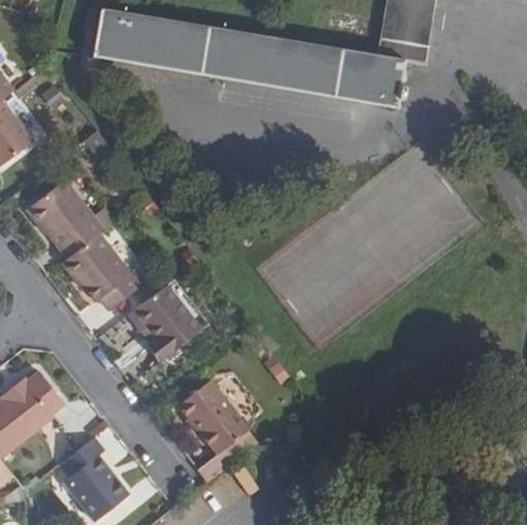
[(92,57),(397,107),(405,60),(426,62),(436,0),(386,0),(376,54),(100,8),(92,57)]
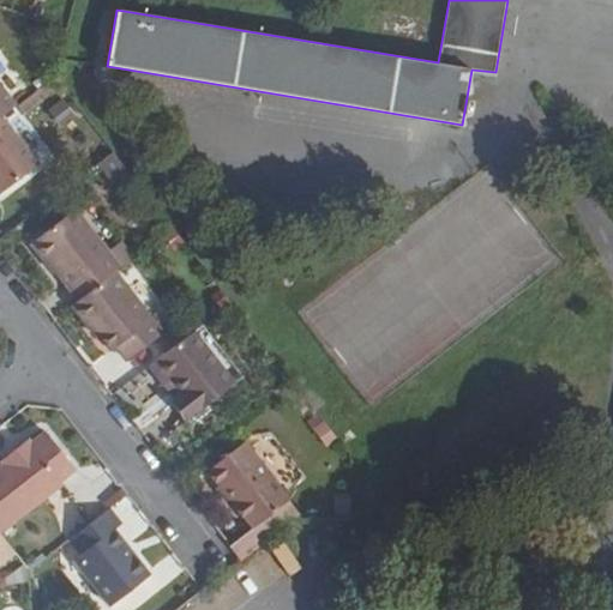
[(0,116),(13,108),(0,91),(0,116)]
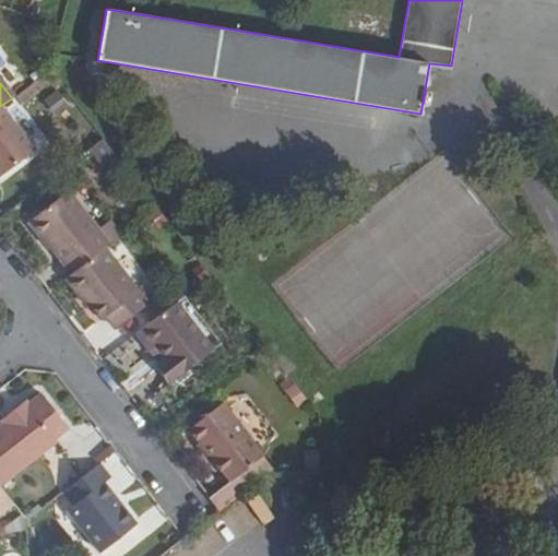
[(43,94),(51,111),(68,103),(59,85),(43,94)]
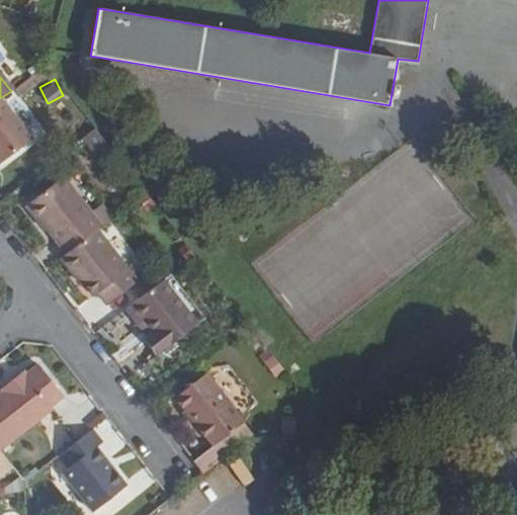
[(0,164),(30,140),(0,102),(0,164)]
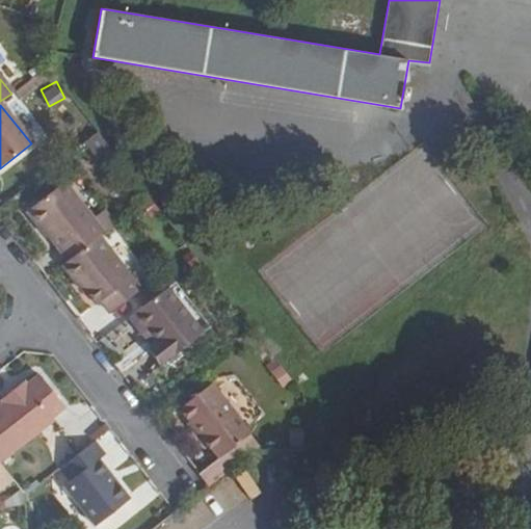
[(107,144),(102,137),(98,132),(85,141),(95,154),(107,144)]
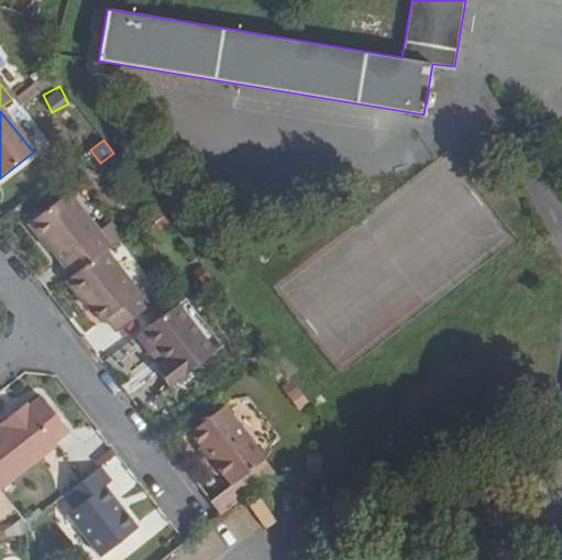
[(74,274),(106,249),(110,244),(67,191),(29,223),(44,243),(46,241),(74,274)]
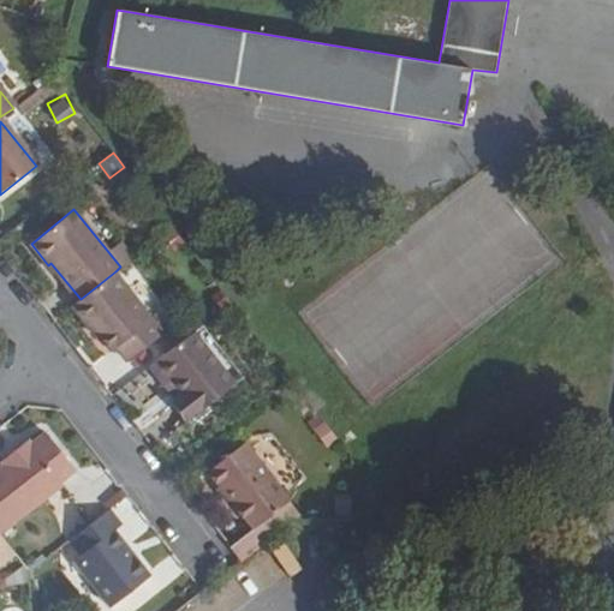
[(81,299),(73,305),(89,325),(91,322),(113,348),(118,345),(127,359),(164,331),(115,271),(81,299)]
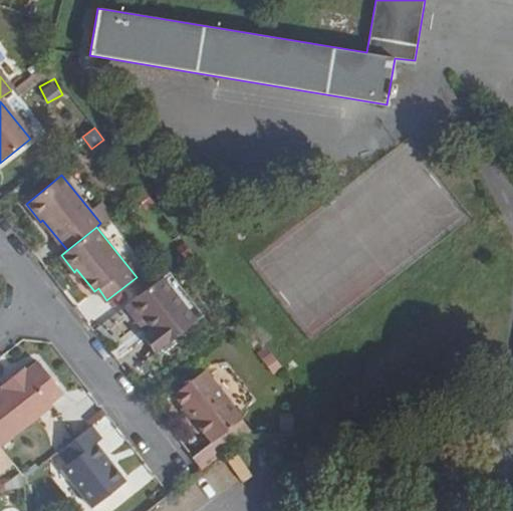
[(185,259),(194,251),(188,243),(178,251),(185,259)]
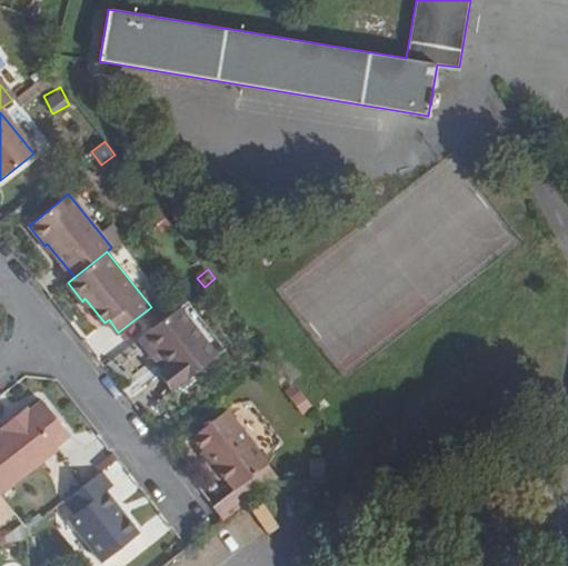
[(189,300),(139,339),(155,356),(161,351),(171,364),(165,369),(179,386),(227,347),(189,300)]
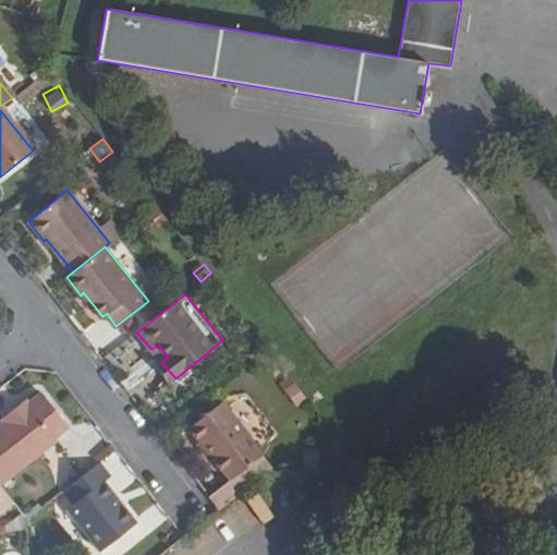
[(0,485),(57,439),(55,436),(69,424),(40,390),(28,401),(23,395),(5,409),(11,414),(0,423),(0,485)]
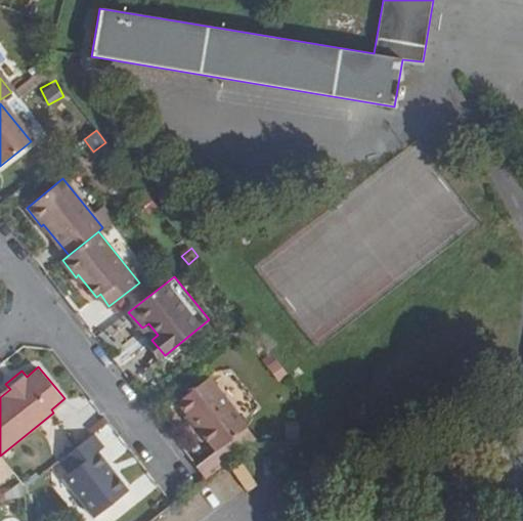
[(210,435),(220,448),(245,429),(251,424),(209,375),(179,398),(210,435)]
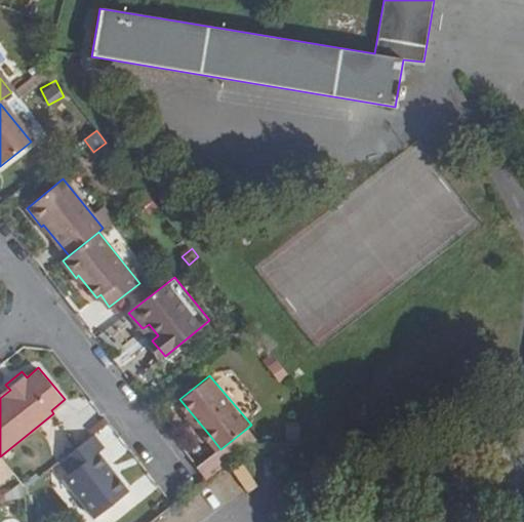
[(93,435),(61,462),(71,474),(64,479),(95,519),(130,491),(98,452),(105,446),(93,435)]
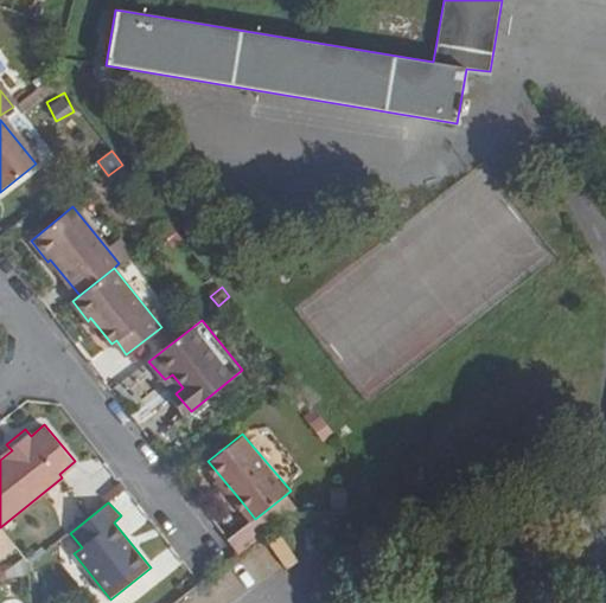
[(243,504),(218,521),(230,538),(255,519),(243,504)]
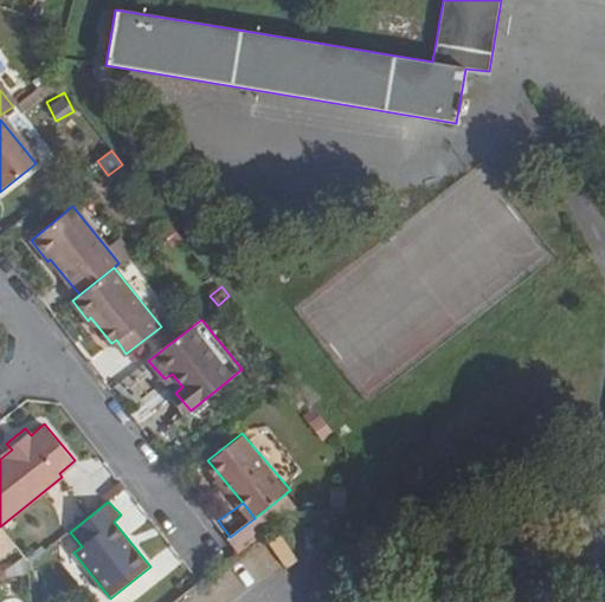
[(0,544),(10,537),(0,526),(0,544)]
